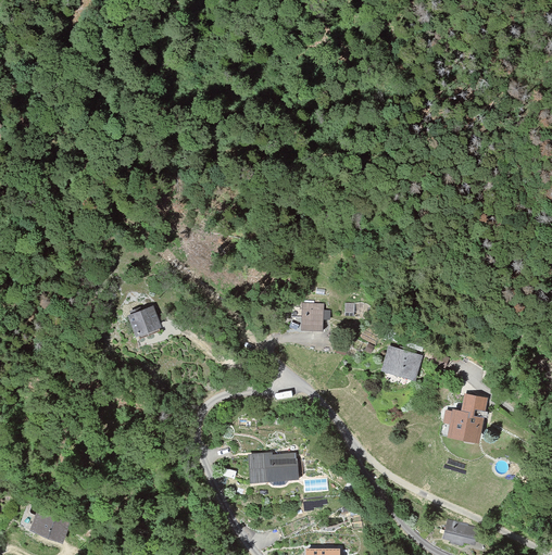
[(323,301),(299,301),(298,329),(322,329),(323,301)]
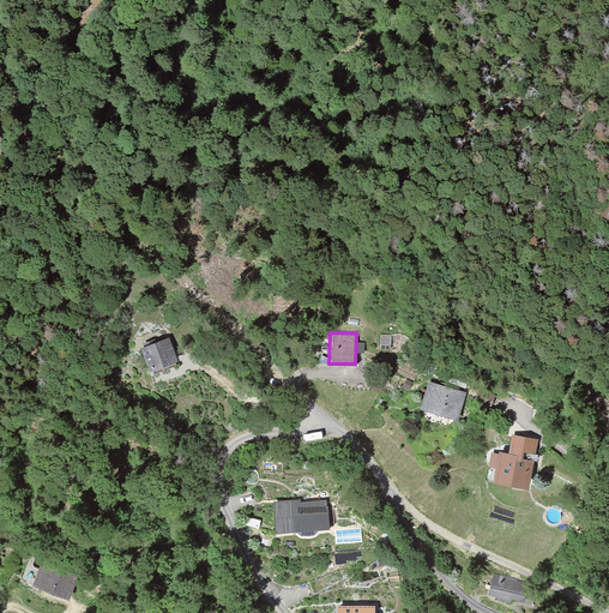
[(173,367),(158,338),(139,348),(152,376),(173,367)]
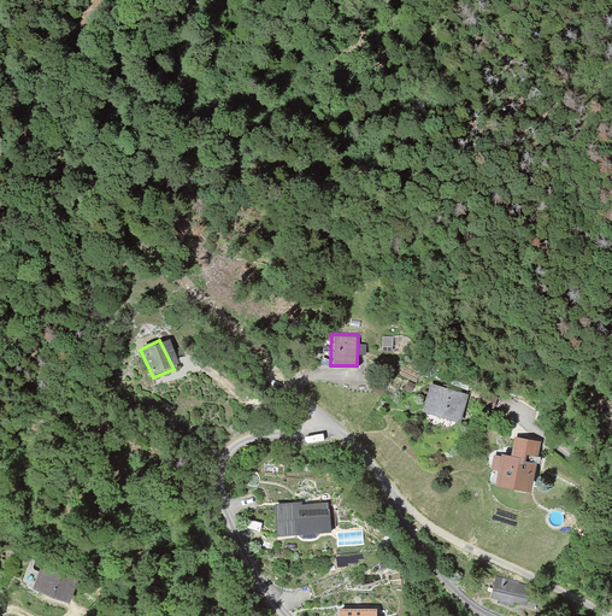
[(468,393),(431,383),(424,411),(460,421),(468,393)]
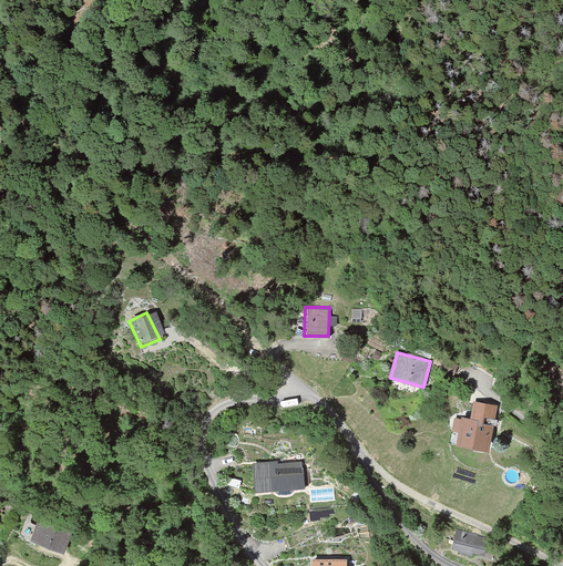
[(498,401),(476,399),(473,417),(456,414),(453,433),(462,434),(461,445),(492,449),(498,401)]
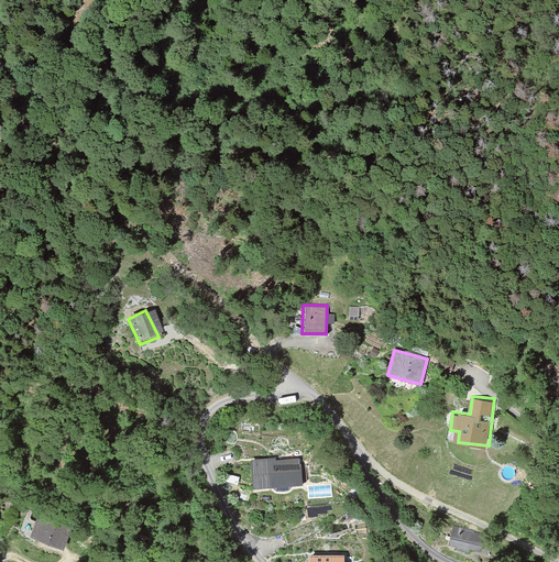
[(298,456),(248,460),(250,488),(299,485),(298,456)]
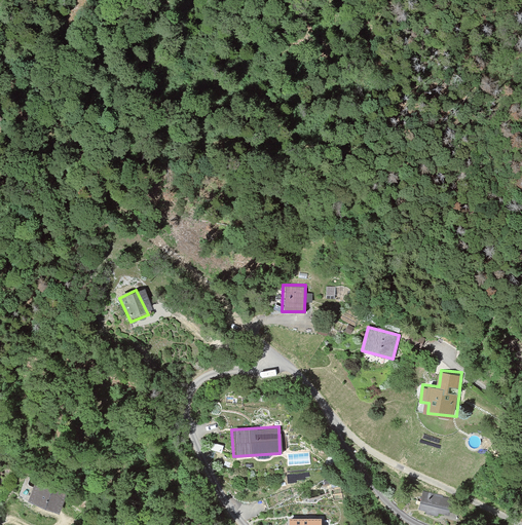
[(68,486),(37,477),(30,500),(61,510),(68,486)]
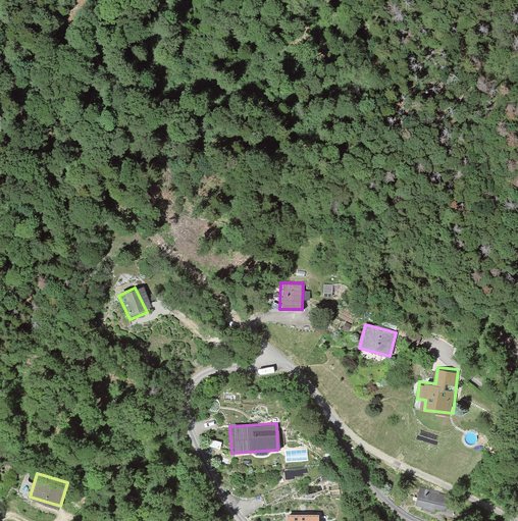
[(448,492),(417,487),(413,506),(444,512),(448,492)]
